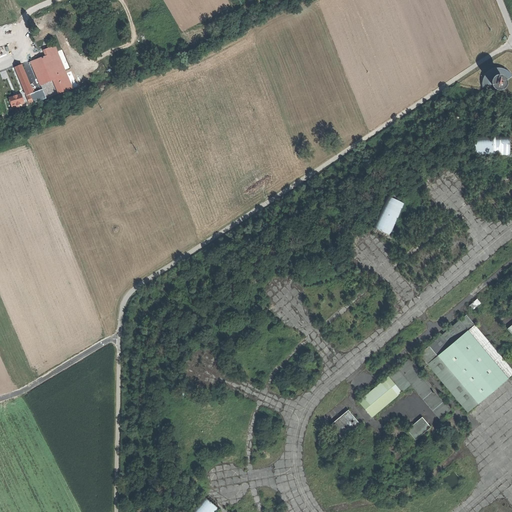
[(81,84),(64,41),(46,49),(48,55),(40,59),(15,68),(29,104),(81,84)]
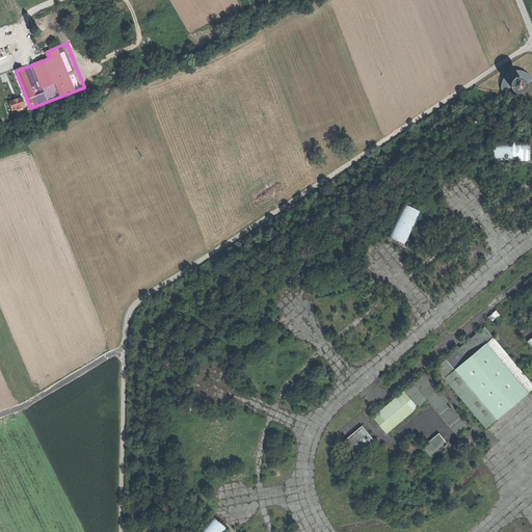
[(26,108),(23,99),(9,103),(12,112),(26,108)]
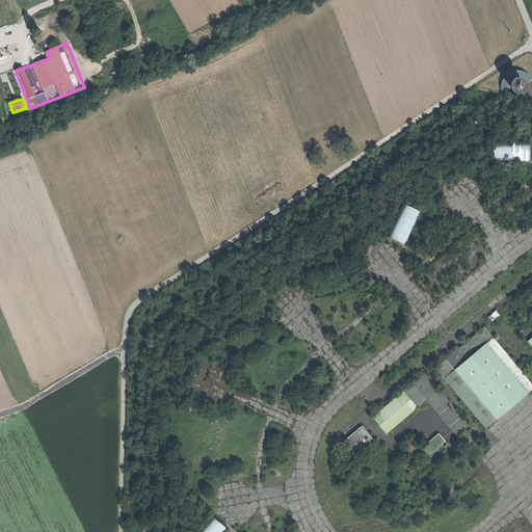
[(530,160),(529,141),(491,143),(493,161),(530,160)]
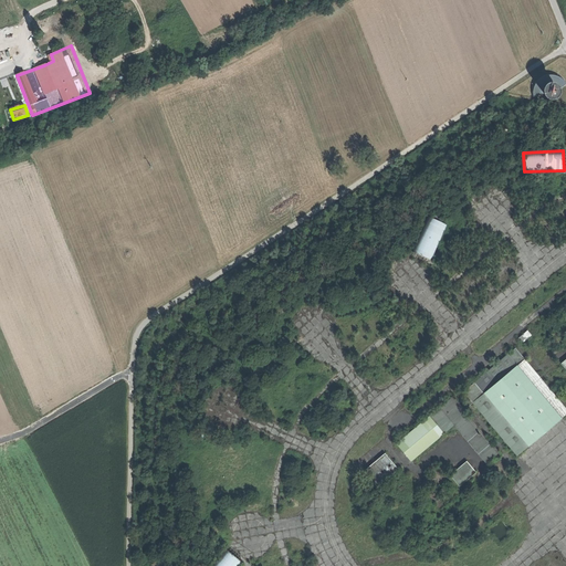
[(447,224),(429,217),(412,252),(430,260),(447,224)]
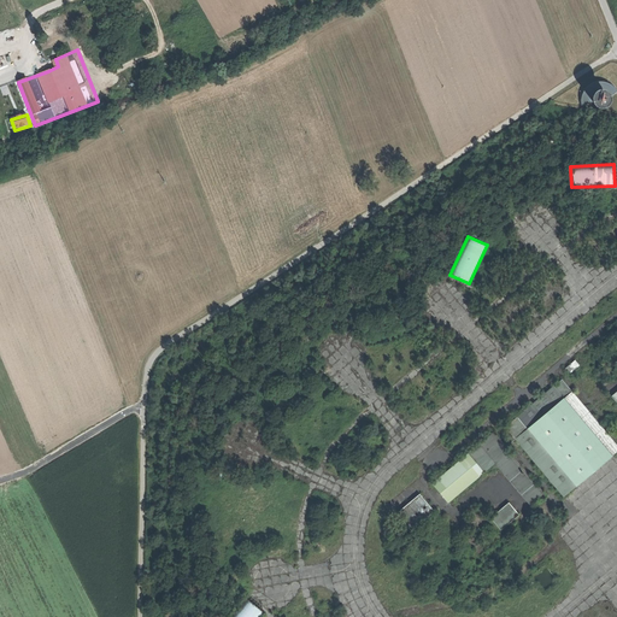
[(517,417),(528,429),(564,399),(573,392),(563,380),(517,417)]
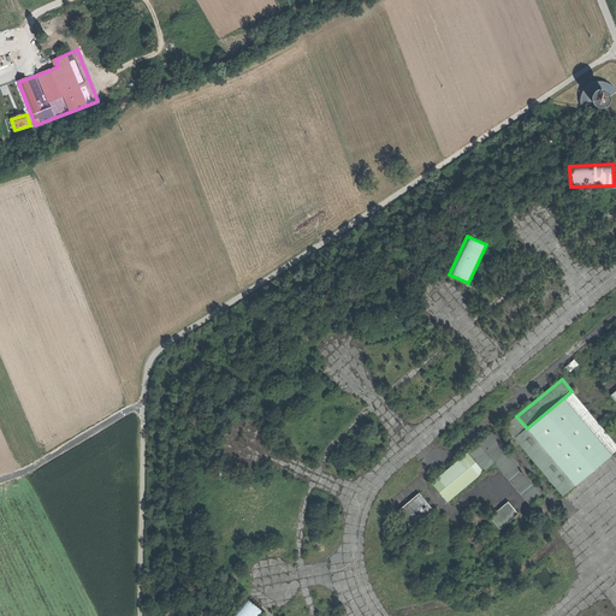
[(563,398),(611,455),(615,451),(615,443),(572,391),(563,398)]
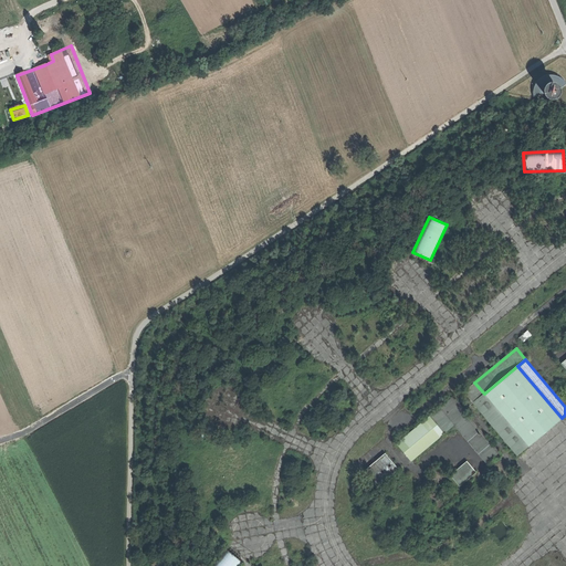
[(528,447),(562,418),(517,366),(484,394),(528,447)]
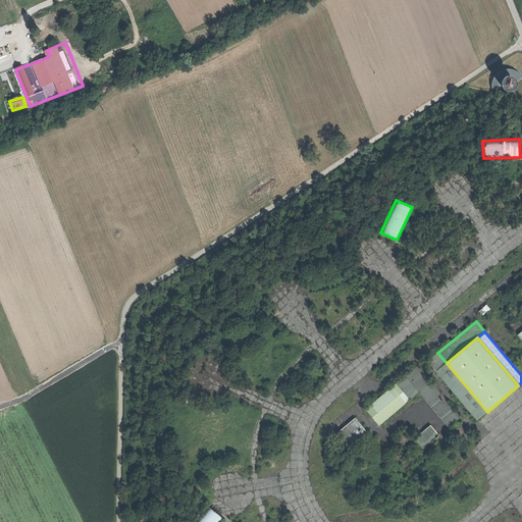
[(447,363),(437,353),(427,361),(436,371),(447,363)]
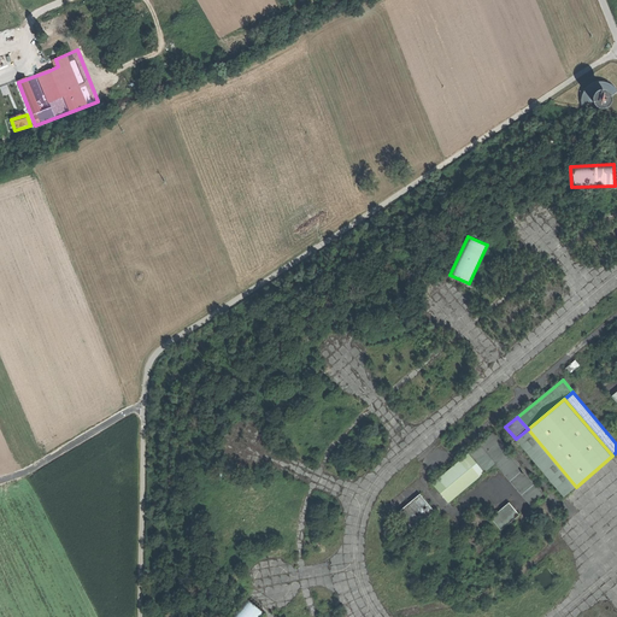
[(564,497),(576,487),(528,429),(516,439),(564,497)]
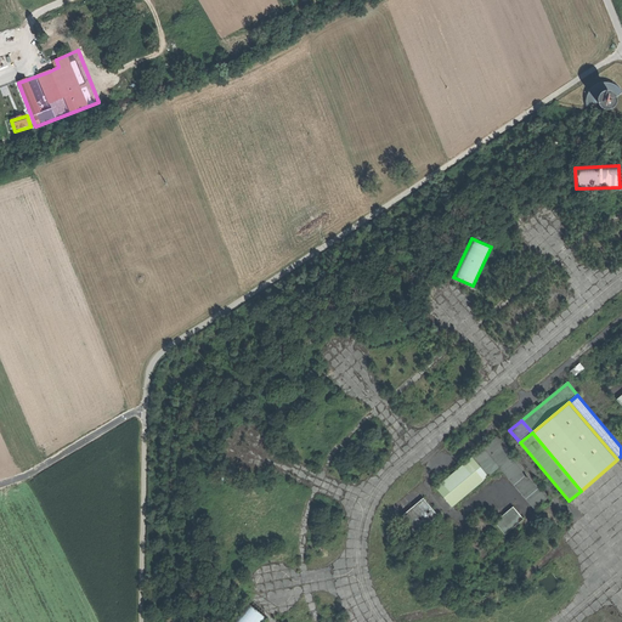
[(499,467),(535,509),(549,497),(498,435),(473,457),(488,476),(499,467)]
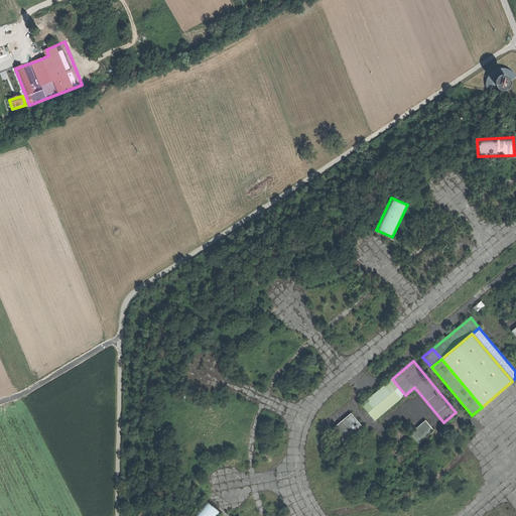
[(375,420),(405,395),(392,379),(362,404),(375,420)]
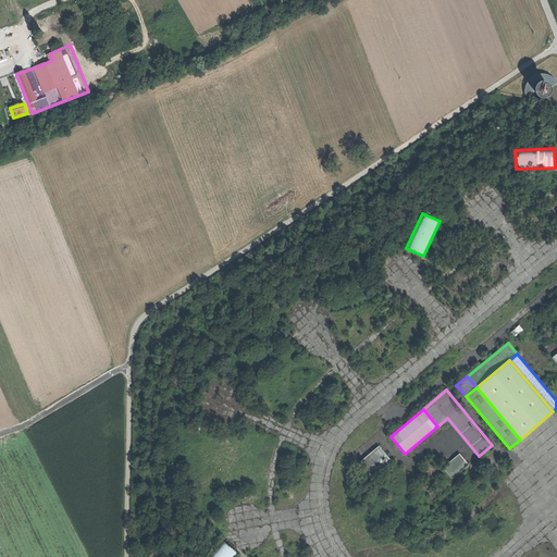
[(372,479),(393,461),(379,446),(359,463),(372,479)]
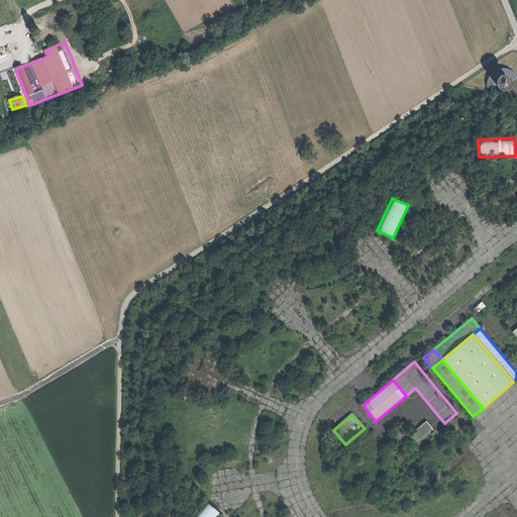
[(435,431),(426,421),(411,434),(420,444),(435,431)]
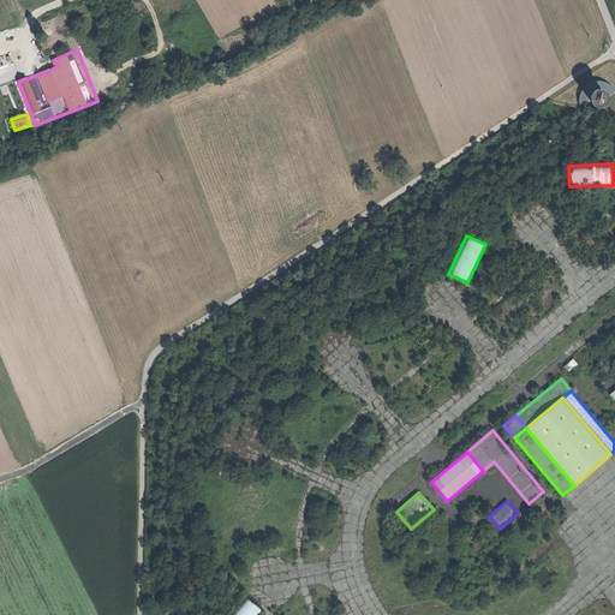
[(255,614),(260,610),(243,597),(228,614),(255,614)]
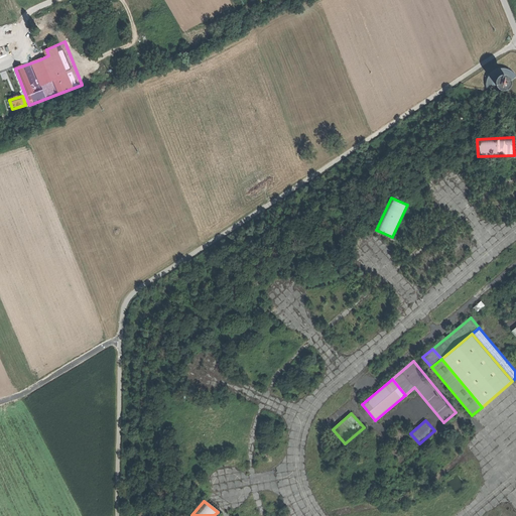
All buildings are outlined.
